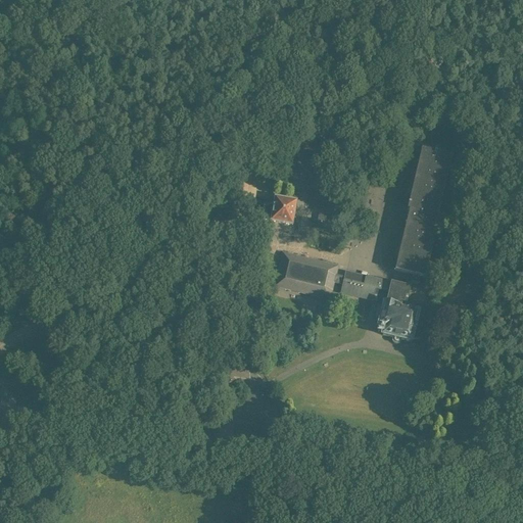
[(437,218),(450,157),(421,150),(407,210),(409,211),(394,271),(407,274),(403,286),(411,287),(413,281),(415,282),(417,276),(421,277),(435,217),(437,218)]
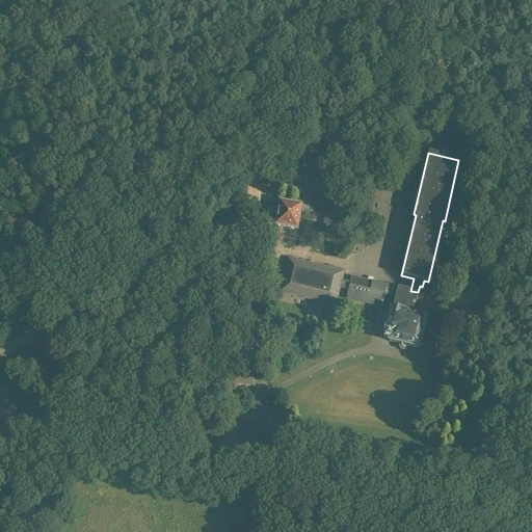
[(280,203),(277,212),(268,210),(267,217),(259,216),(258,222),(275,225),(297,230),(301,206),(280,203)]
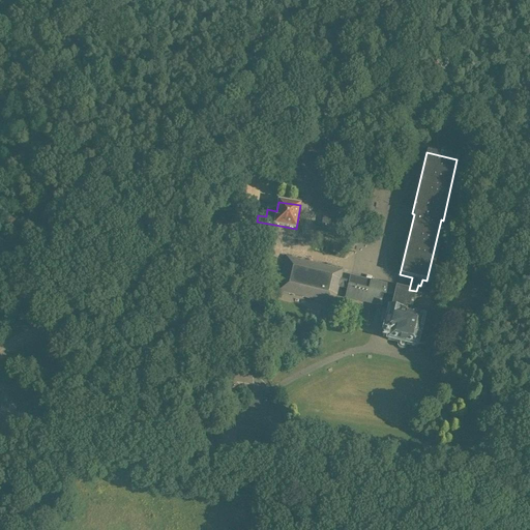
[(325,216),(361,223),(363,212),(327,206),(325,216)]
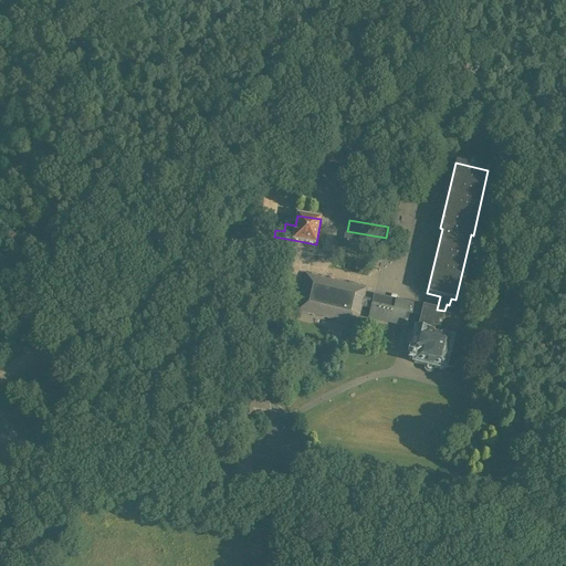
[(386,238),(347,231),(345,231),(344,240),(341,239),(339,248),(383,255),(386,238)]
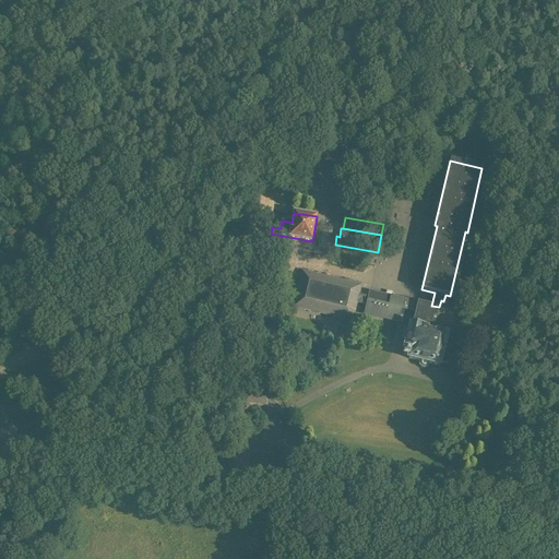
[(358,294),(360,285),(300,271),(293,308),(353,321),(356,304),(366,306),(368,296),(358,294)]
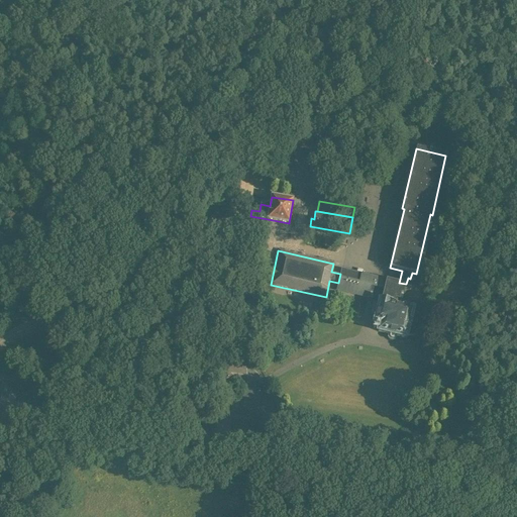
[(406,284),(399,283),(341,269),(340,274),(338,283),(336,292),(369,299),(371,292),(383,295),(381,301),(379,300),(374,324),(381,325),(379,332),(389,335),(389,338),(390,339),(390,340),(391,341),(392,341),(393,341),(394,341),(395,340),(396,336),(407,339),(408,336),(413,336),(420,332),(422,322),(419,315),(413,312),(414,309),(405,307),(404,306),(404,307),(401,306),(406,284)]
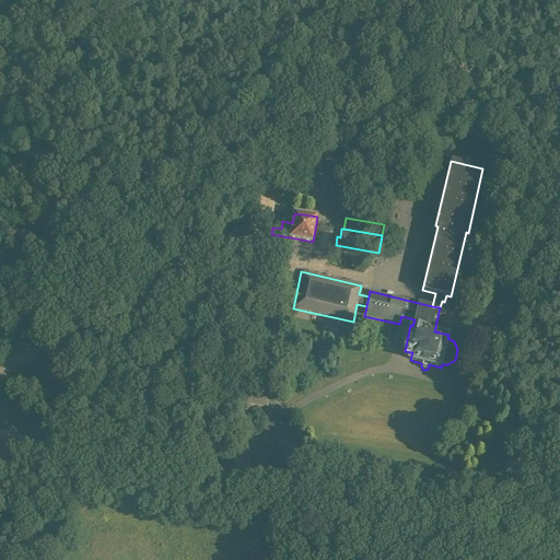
[(49,386),(45,392),(49,396),(54,391),(49,386)]
